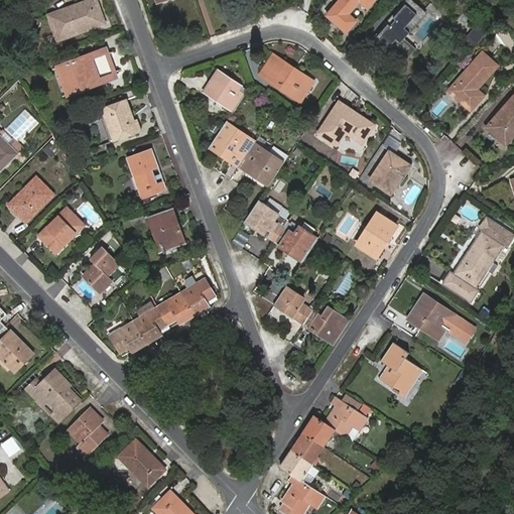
[(87,0),(48,14),(57,39),(104,22),(95,0),(87,0)]
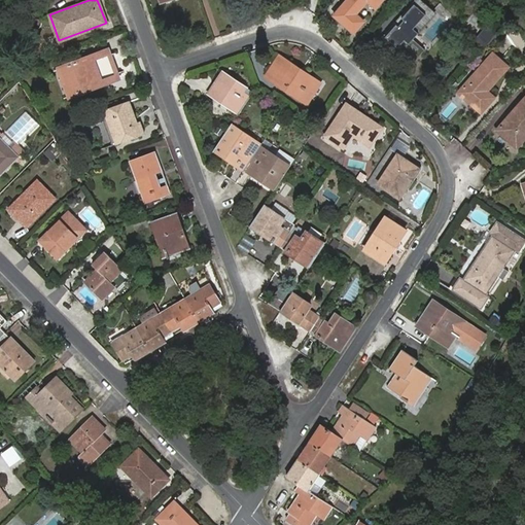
[(344,0),(334,13),(352,31),(362,20),(354,12),(364,0),(366,0),(374,6),(379,0),(344,0)]
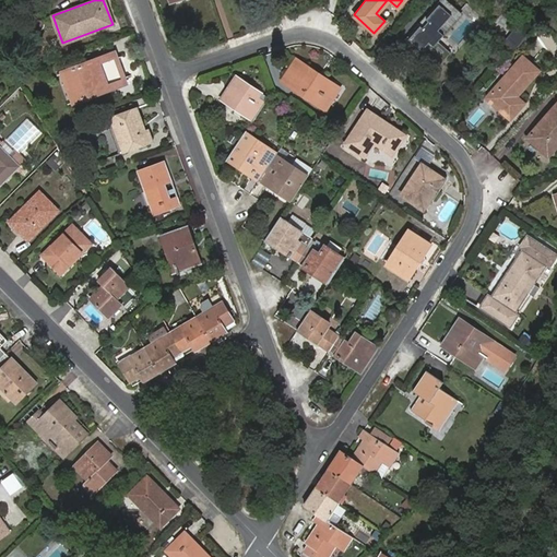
[(433,61),(445,47),(436,39),(458,14),(442,0),(409,38),(433,61)]
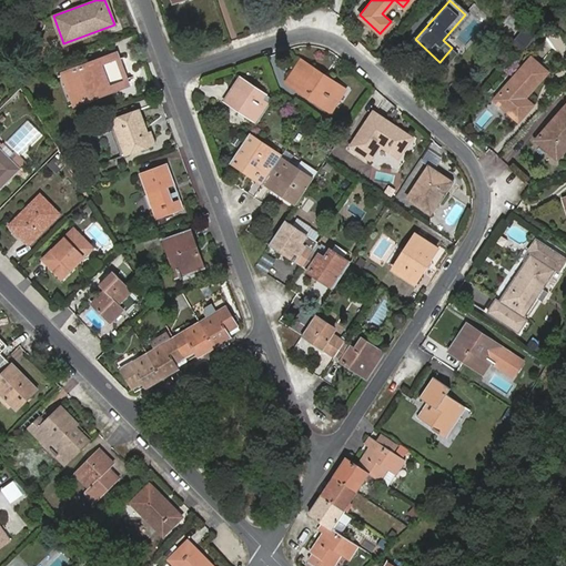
[(534,34),(523,26),(508,42),(519,51),(534,34)]
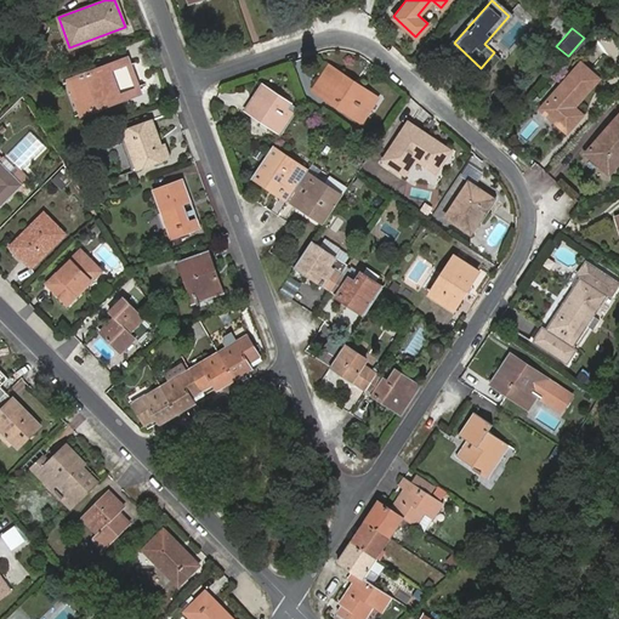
[(498,57),(494,52),(481,68),(486,71),(498,57)]
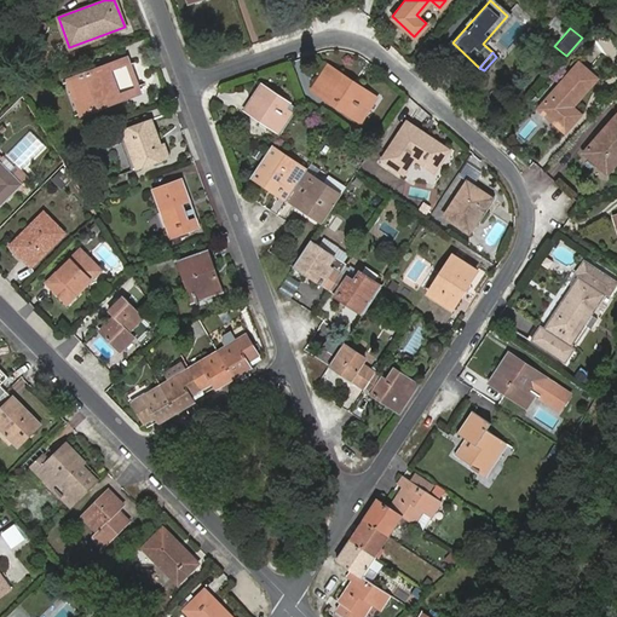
[(105,98),(107,103),(137,92),(126,59),(94,70),(97,75),(119,68),(126,91),(105,98)]
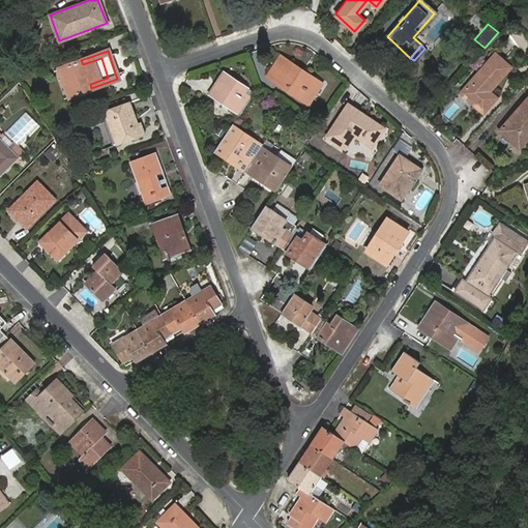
[(272,76),(270,78),(285,87),(287,86),(306,99),(319,82),(305,74),(306,71),(279,53),(265,71),(272,76)]
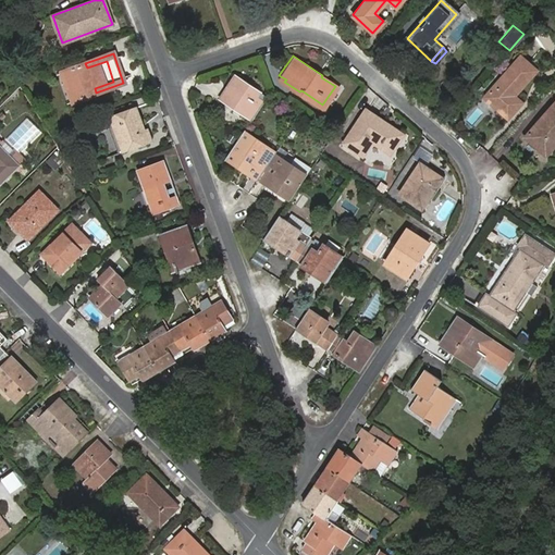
[(518,56),(483,96),(498,110),(502,106),(509,113),(520,101),(513,95),(534,70),(518,56)]
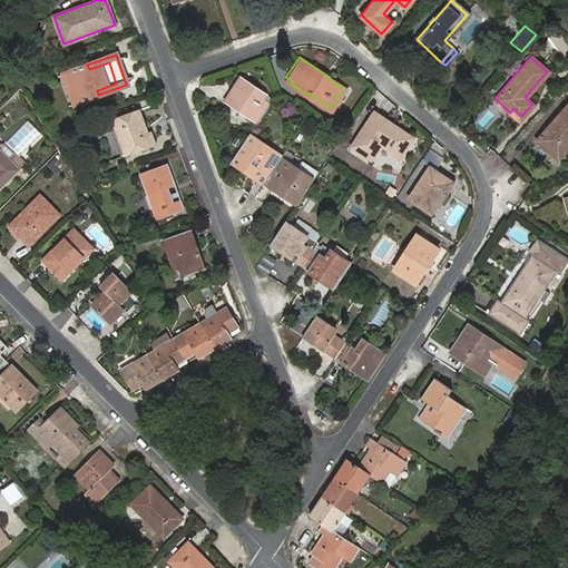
[(64,74),(75,104),(98,95),(97,90),(116,84),(109,62),(89,69),(87,65),(64,74)]
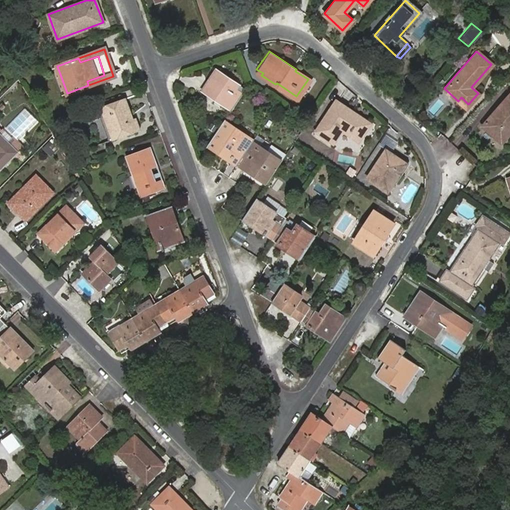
[(64,94),(67,93),(57,66),(53,67),(64,94)]
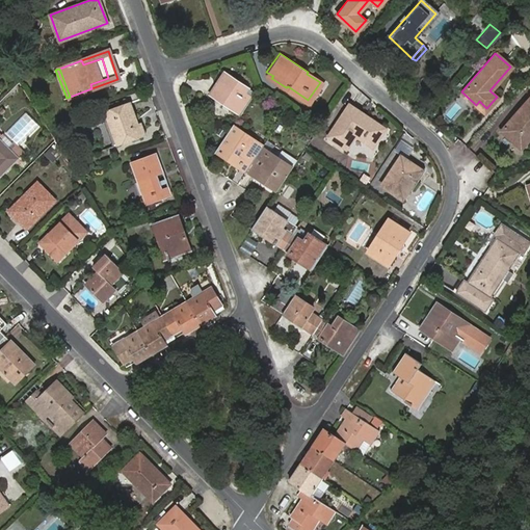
[(239,112),(250,95),(244,90),(247,85),(222,69),(208,90),(218,98),(220,95),(231,103),(230,106),(239,112)]
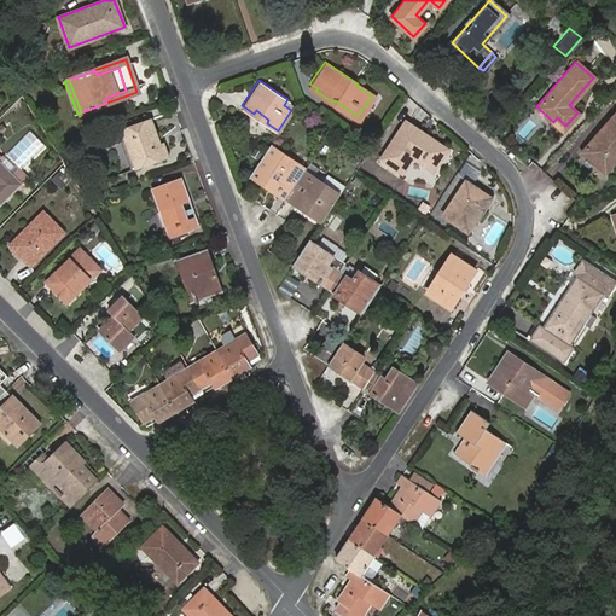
[(256,110),(254,114),(267,123),(268,120),(256,110)]
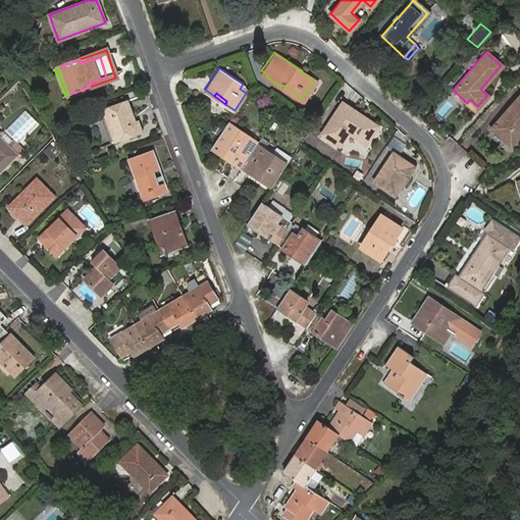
[(519,94),(491,127),(510,145),(519,133),(519,94)]
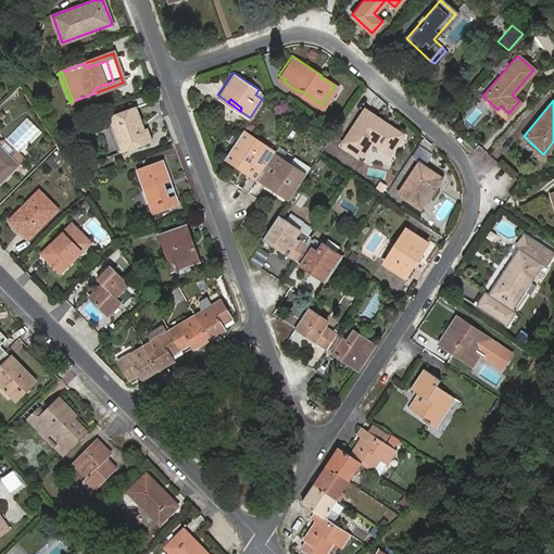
[(109,115),(123,151),(152,140),(148,128),(145,129),(136,105),(109,115)]
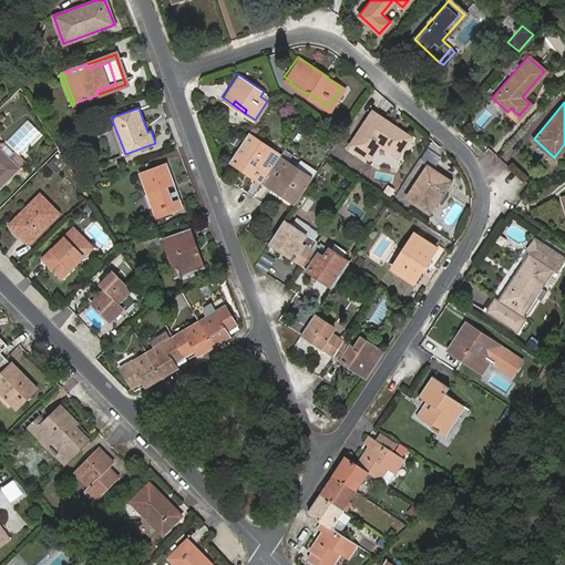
[(515,120),(519,115),(511,108),(507,112),(515,120)]
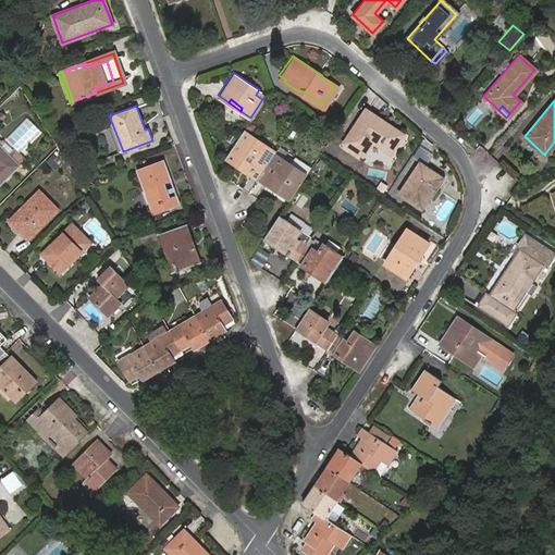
[(364,109),(342,142),(360,153),(370,139),(387,150),(398,134),(364,109)]
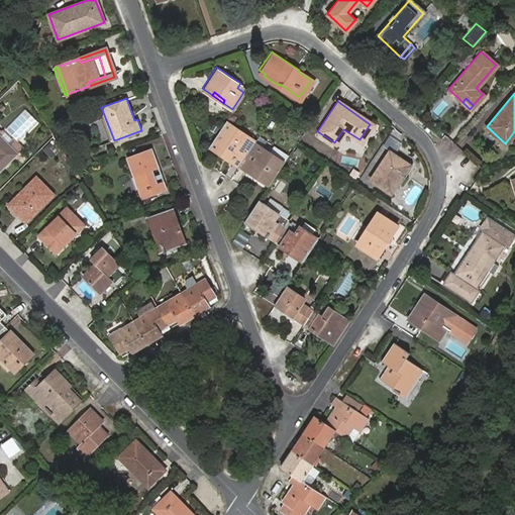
[(225,119),(208,144),(220,152),(222,149),(232,156),(230,160),(238,165),(253,140),(254,139),(225,119)]
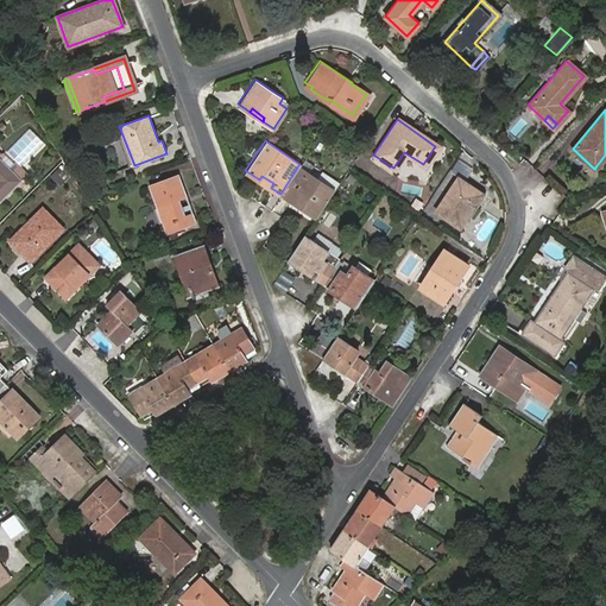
[(0,199),(19,181),(0,161),(0,199)]
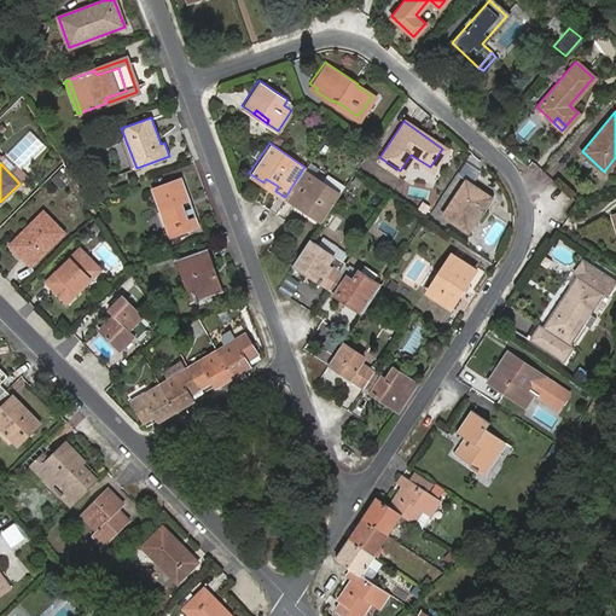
[(319,220),(338,192),(303,168),(285,197),(319,220)]
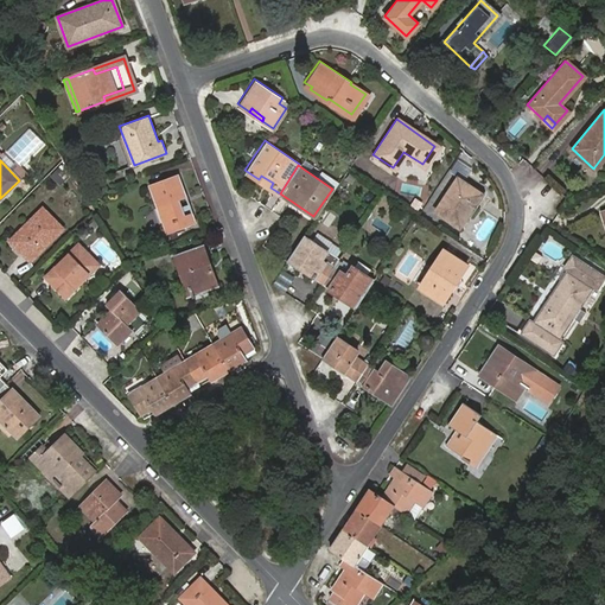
[(148,184),(157,207),(161,205),(166,221),(163,222),(166,233),(195,222),(191,211),(184,214),(179,199),(185,197),(178,174),(148,184)]
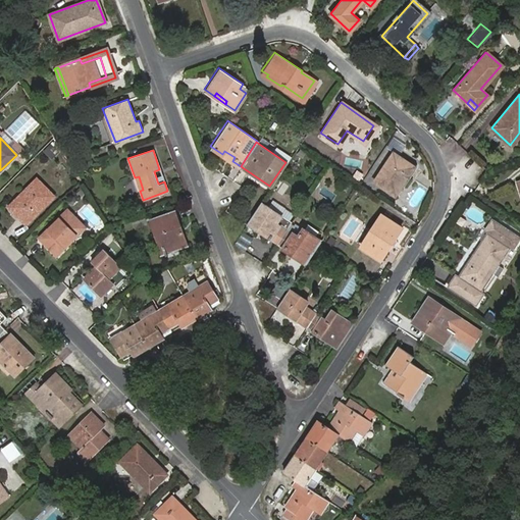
[(224,151),(222,154),(232,161),(235,157),(224,151)]
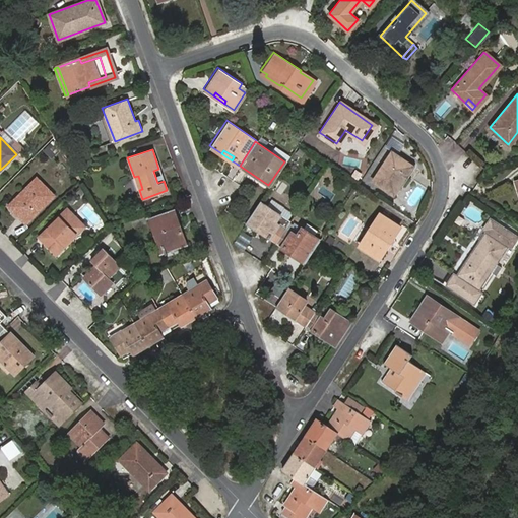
[(391,151),(373,179),(392,193),(411,165),(391,151)]
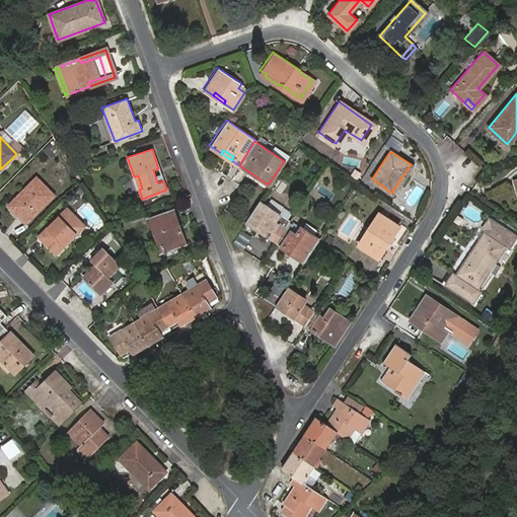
[(34,177),(7,205),(23,222),(51,194),(34,177)]
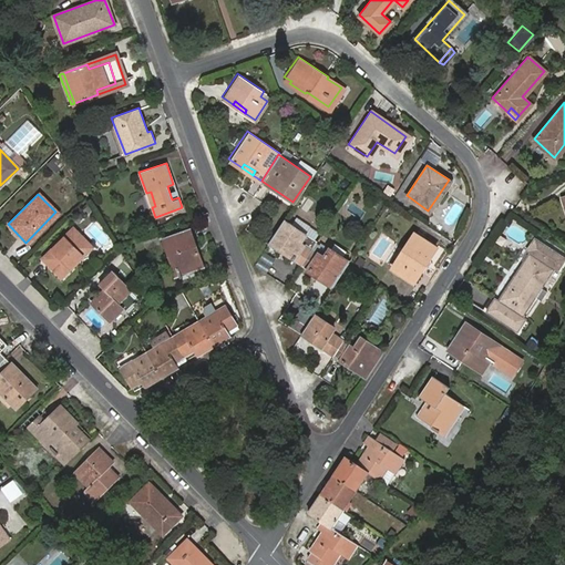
[(307,250),(315,238),(283,217),(266,242),(267,243),(277,249),(279,247),(291,256),(289,258),(298,264),(307,250)]
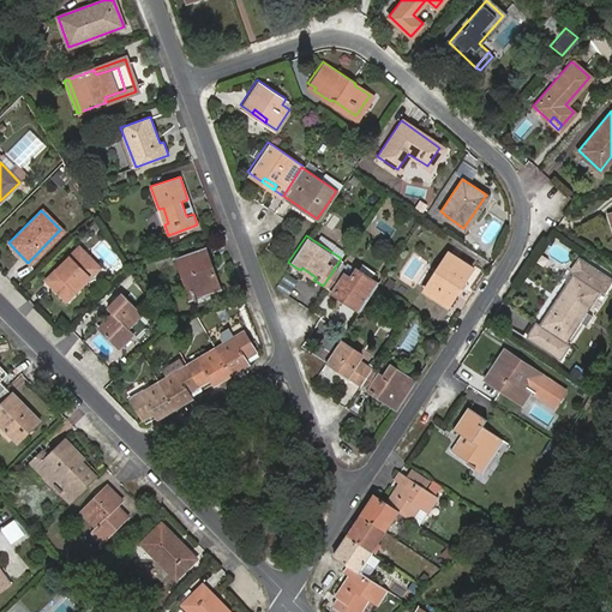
[(78,247),(46,279),(66,299),(97,268),(78,247)]
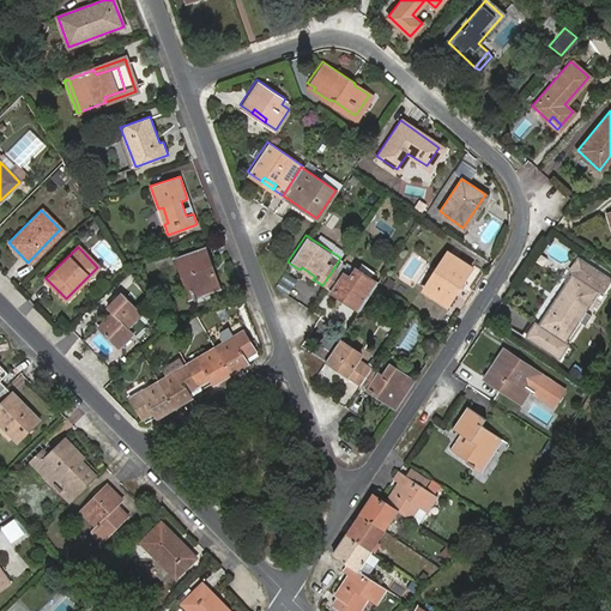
[(185,274),(193,301),(197,300),(195,295),(218,286),(204,248),(175,259),(181,276),(185,274)]
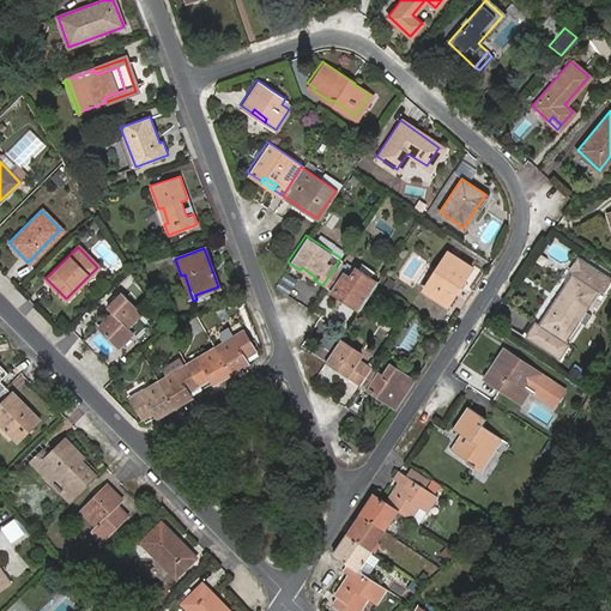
[(446,250),(422,288),(447,303),(471,266),(446,250)]
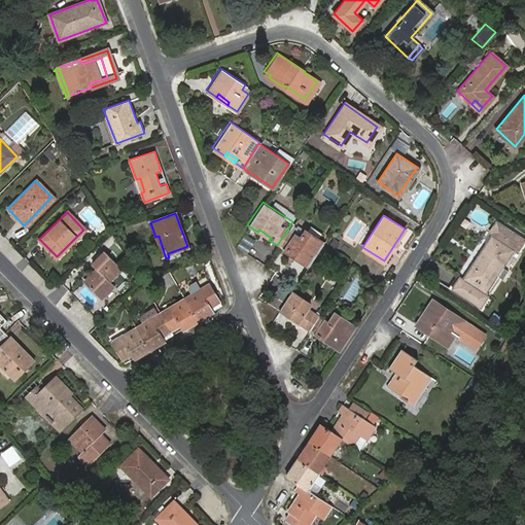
[(477,256),(499,271),(513,250),(516,252),(523,241),(495,222),(487,234),(490,236),(477,256)]
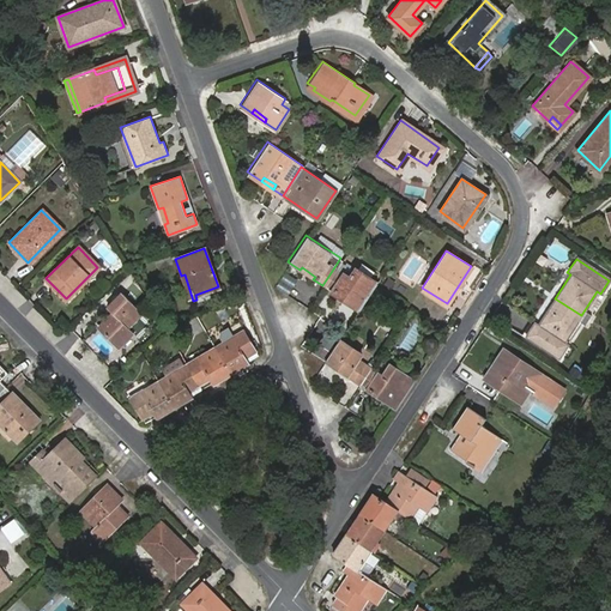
[(373,285),(375,282),(351,265),(343,277),(332,271),(322,285),(334,292),(337,289),(345,295),(343,298),(358,308),(373,285)]
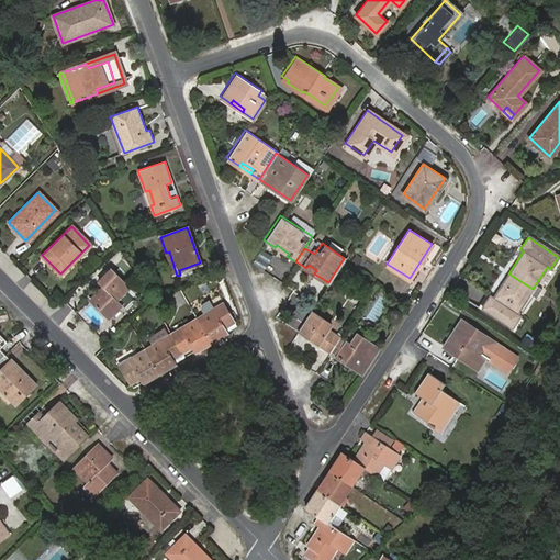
[(275,247),(287,256),(289,254),(277,245),(275,247)]
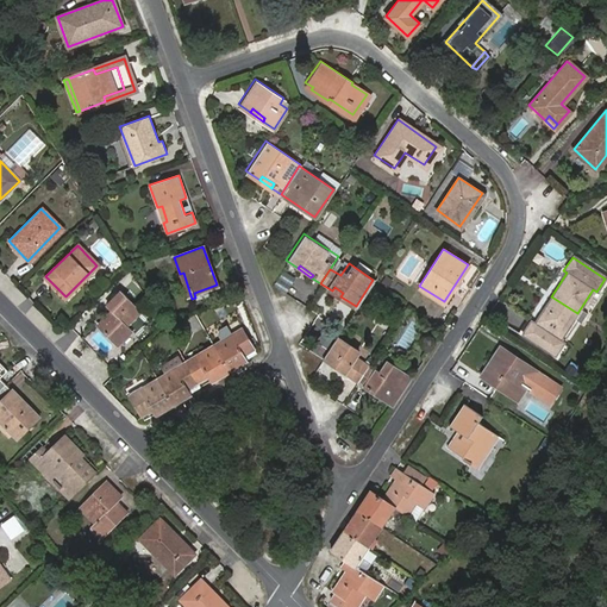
[(271,283),(285,289),(292,275),(279,269),(271,283)]
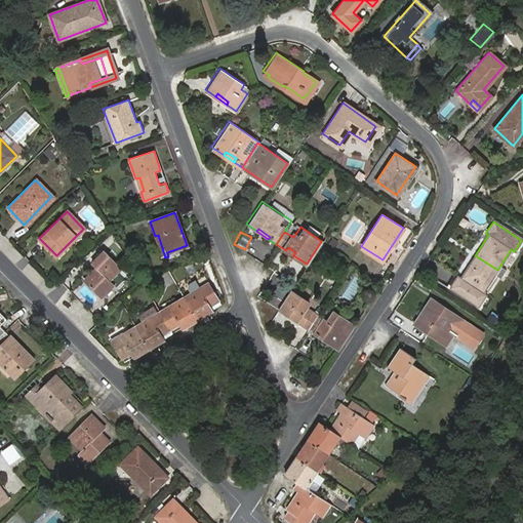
[(336,240),(330,236),(326,243),(333,247),(336,240)]
